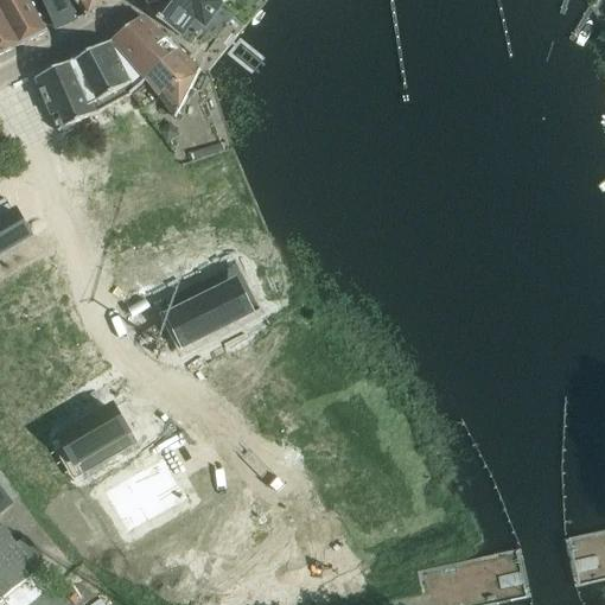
[(0,11),(18,43),(45,30),(27,0),(0,0),(0,11)]
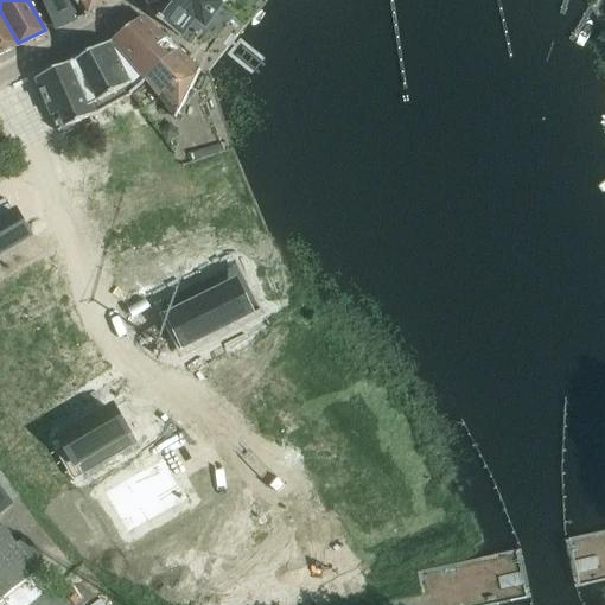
[(42,0),(53,26),(74,18),(64,0),(42,0)]
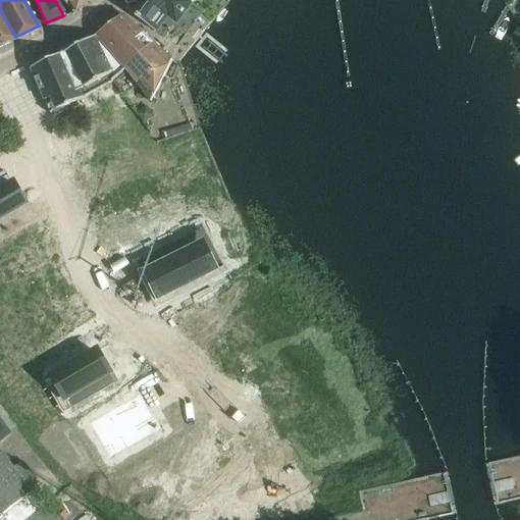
[(62,0),(69,12),(85,0),(62,0)]
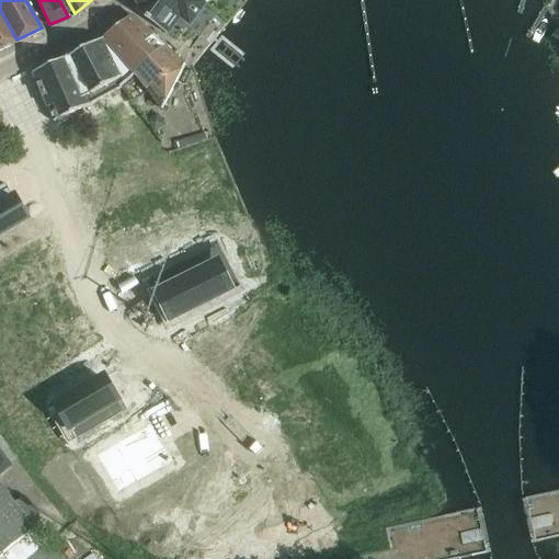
[(138,0),(133,9),(156,25),(167,33),(178,18),(187,25),(204,4),(198,0),(138,0)]
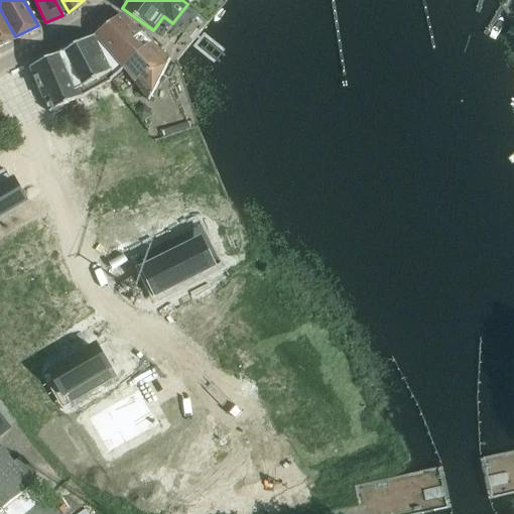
[(0,43),(15,36),(0,9),(0,43)]
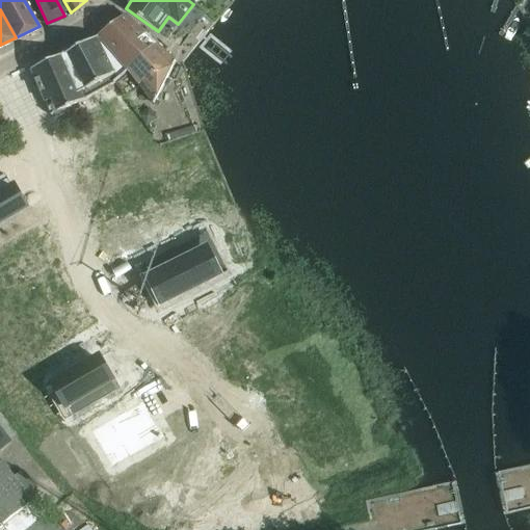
[(95,34),(125,69),(153,43),(123,14),(95,34)]
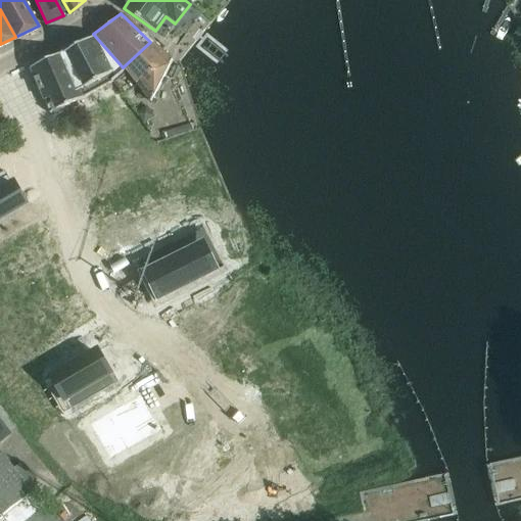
[(110,81),(110,80),(123,67),(93,34),(60,52),(81,98),(81,97),(110,81)]
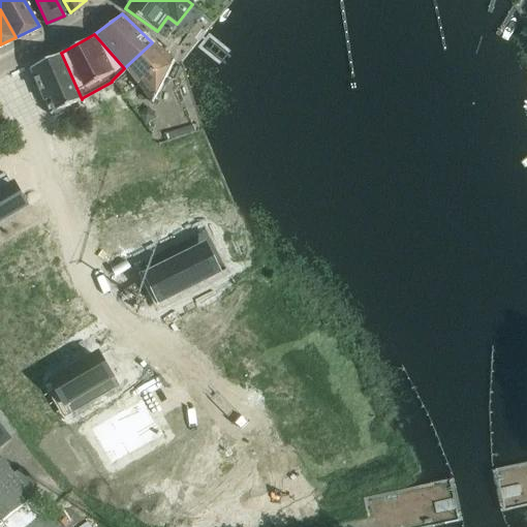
[(125,69),(150,102),(172,60),(152,42),(124,68),(125,69)]
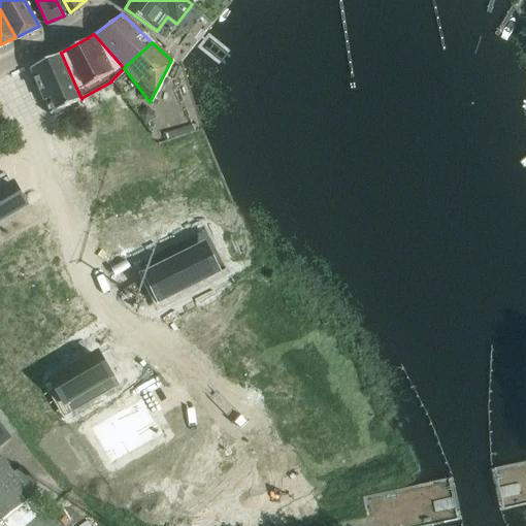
[(28,67),(48,113),(81,99),(61,53),(29,67),(28,67)]
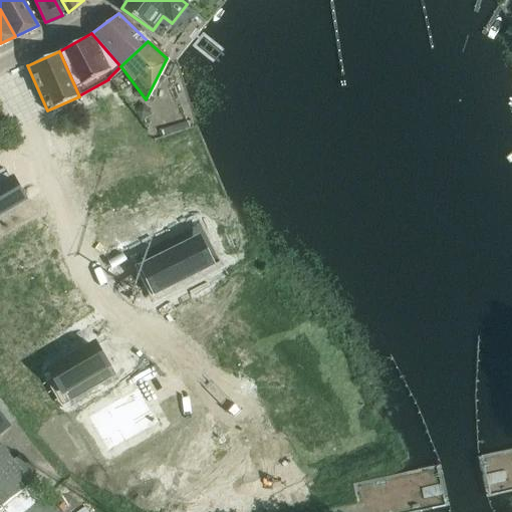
[(4,174),(0,177),(0,221),(24,208),(4,174)]
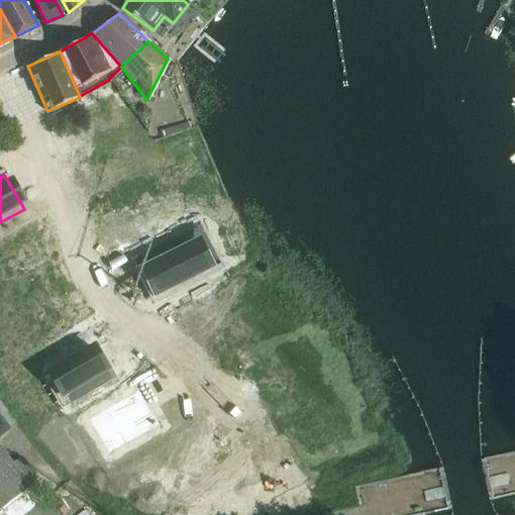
[(196,228),(138,258),(157,293),(218,263),(217,262),(213,264),(196,228)]
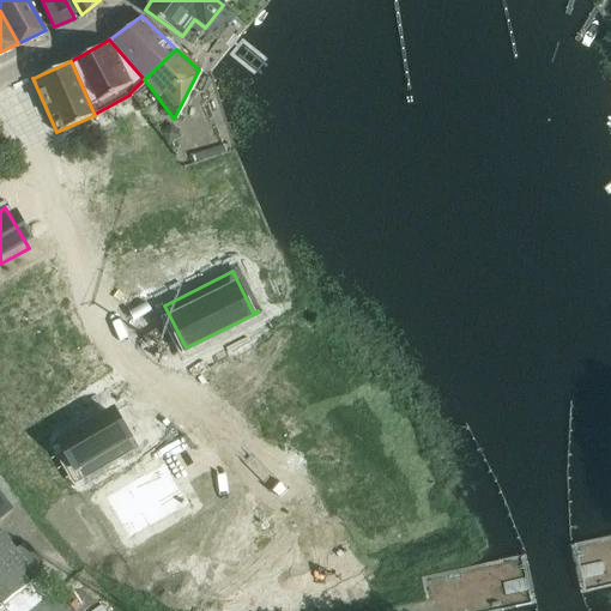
[(18,346),(50,327),(29,290),(23,294),(16,280),(0,290),(0,326),(5,324),(18,346)]
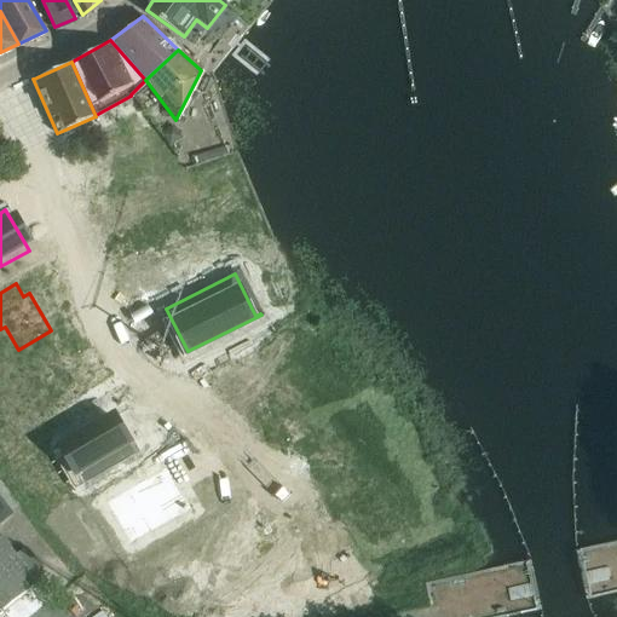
[(269,284),(247,293),(255,313),(276,306),(269,284)]
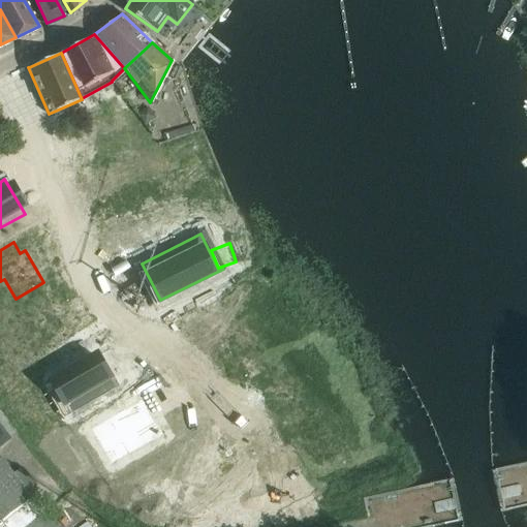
[(95,354),(53,379),(71,411),(114,386),(95,354)]
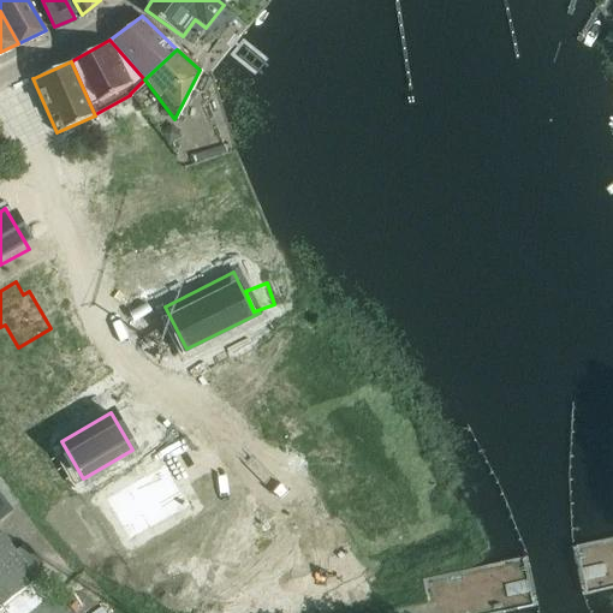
[(156,465),(96,501),(113,530),(137,516),(144,529),(180,507),(156,465)]
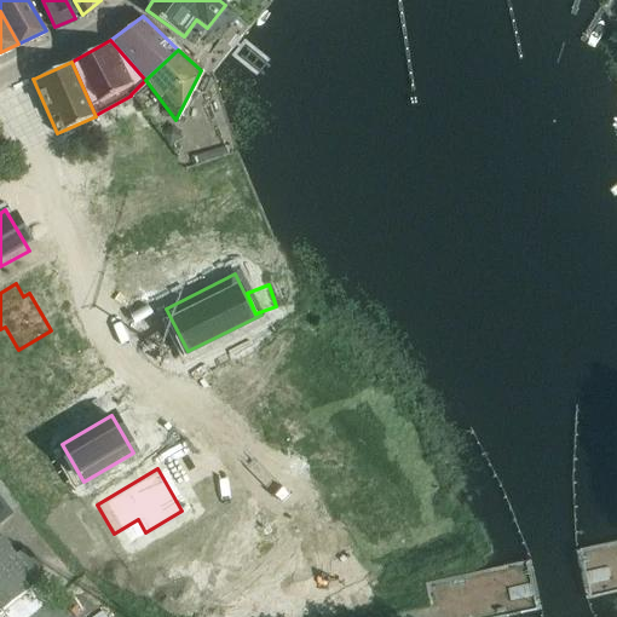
[(35,581),(33,577),(15,554),(0,536),(0,515),(5,512),(0,506),(0,609),(35,581)]
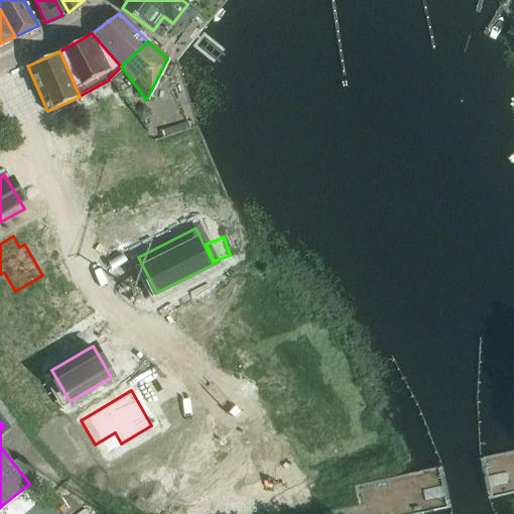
[(27,481),(36,473),(21,454),(12,462),(27,481)]
